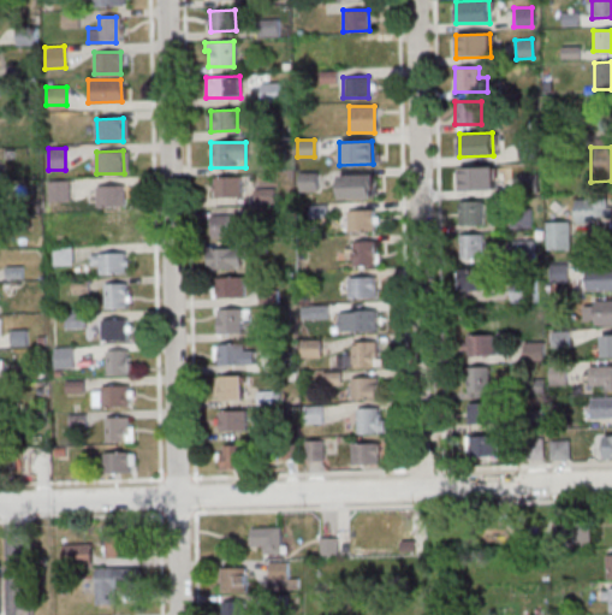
[(492,166),(492,189),(459,190),(459,167),(492,166)]
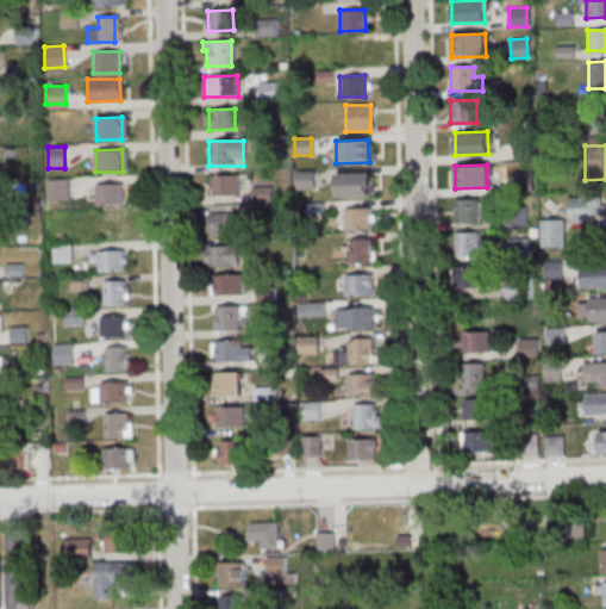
[(311,190),(311,172),(294,172),(294,190),(311,190)]
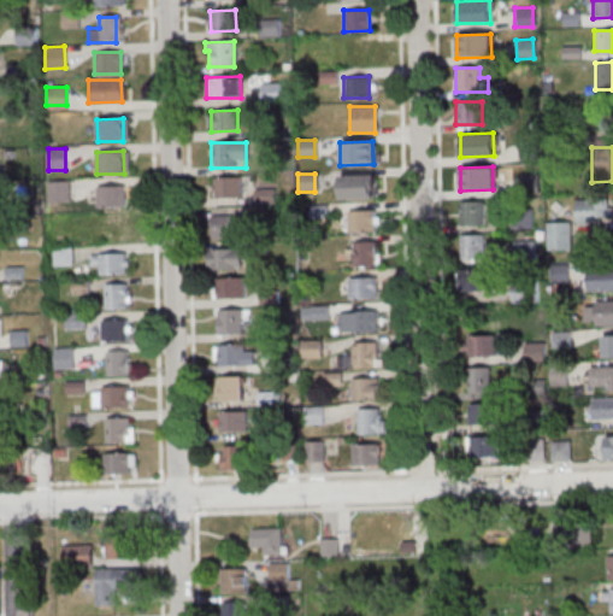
[(340,176),(372,175),(372,198),(340,199),(340,176)]
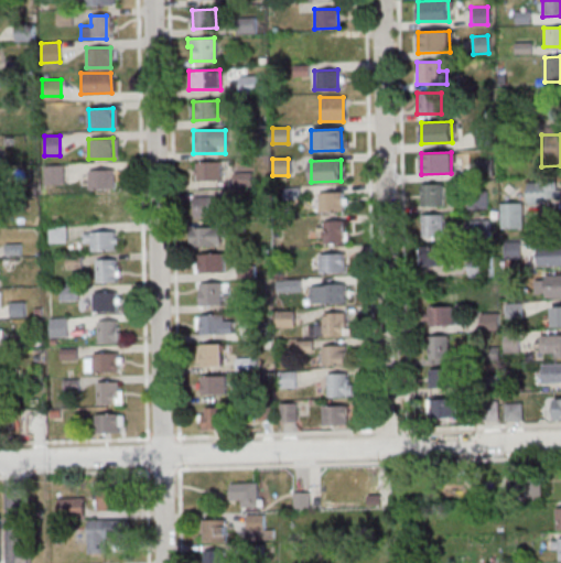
[(194,162),(219,162),(219,181),(195,181),(194,162)]
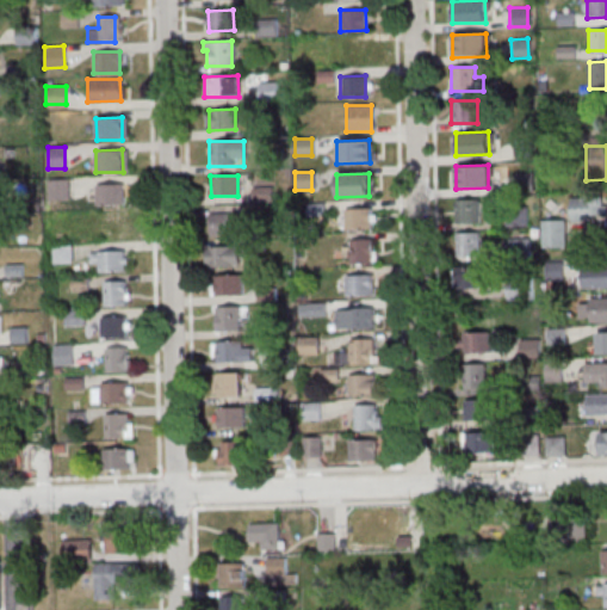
[(95,184),(122,184),(122,205),(97,207),(95,184)]
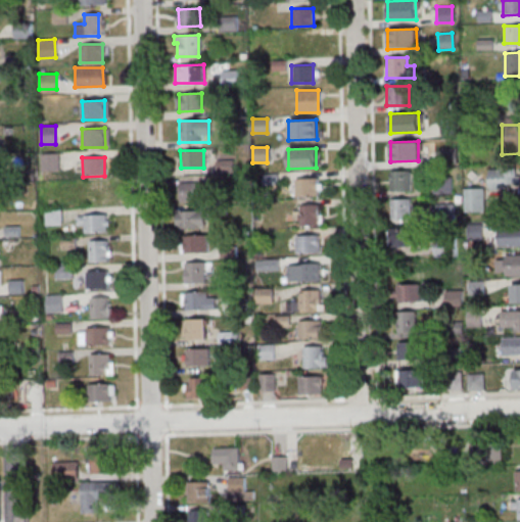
[(388,171),(408,171),(408,191),(389,191),(388,171)]
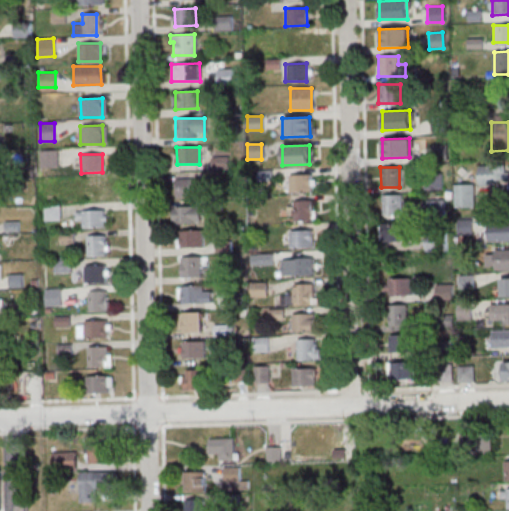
[(507,187),(507,167),(477,167),(477,187),(507,187)]
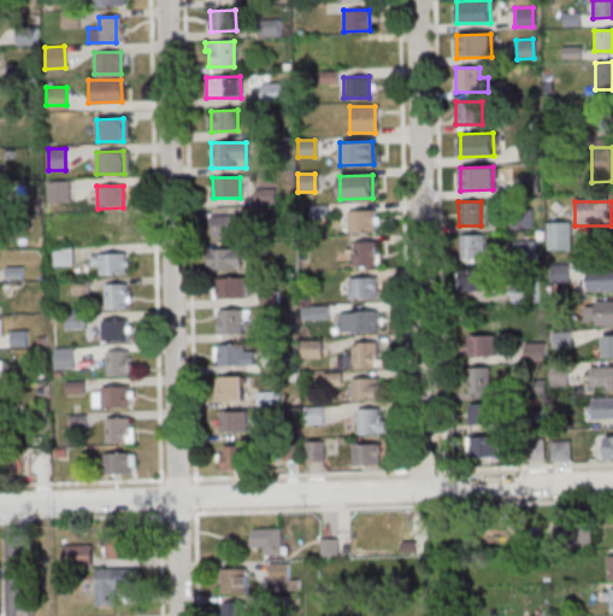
[(346,211),(372,210),(372,230),(347,232),(346,211)]
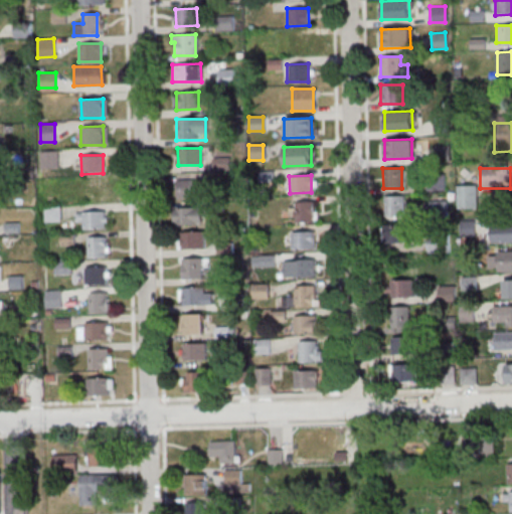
[(442,178),(427,178),(427,190),(442,190),(442,178)]
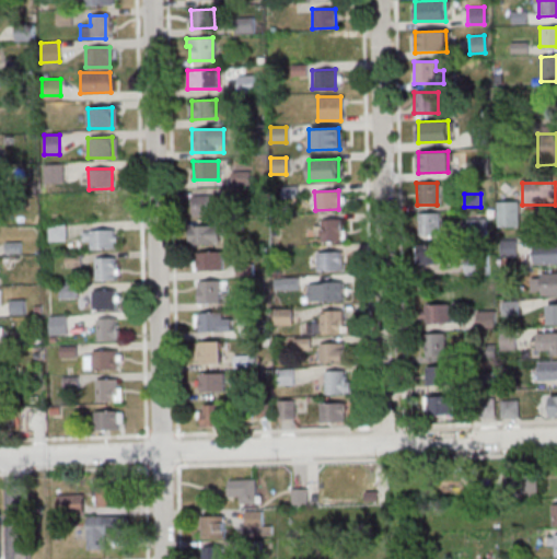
[(222,195),(189,195),(189,216),(222,216),(222,195)]
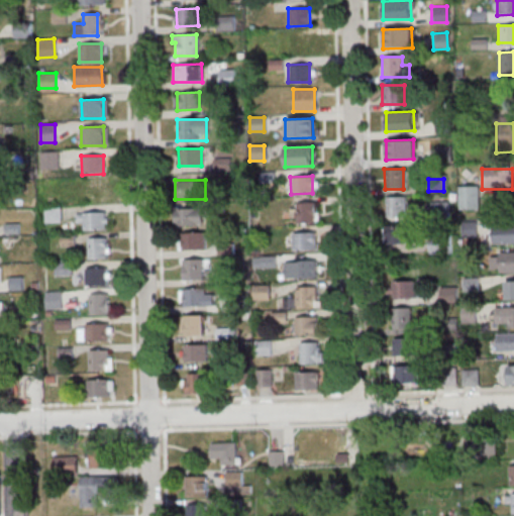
[(105,182),(86,182),(86,202),(105,202),(105,182)]
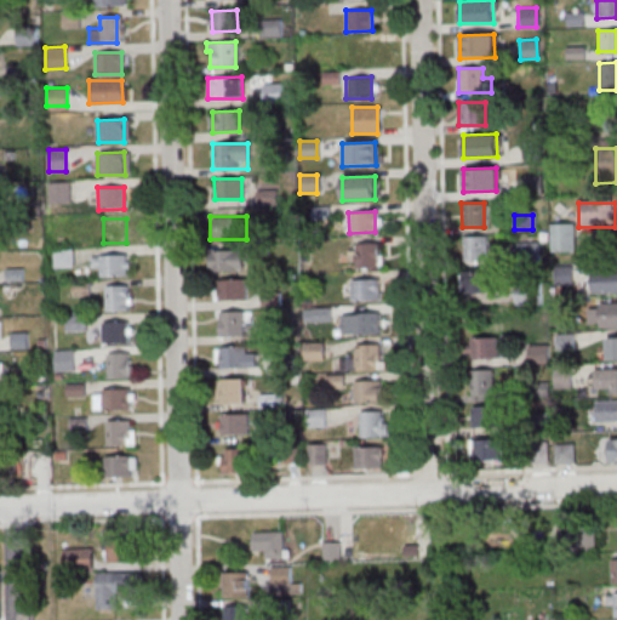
[(572,223),(572,251),(549,252),(549,223),(572,223)]
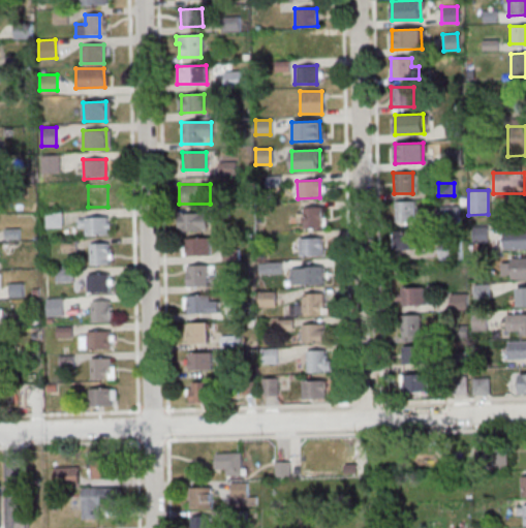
[(412,202),(413,222),(393,222),(393,202),(412,202)]
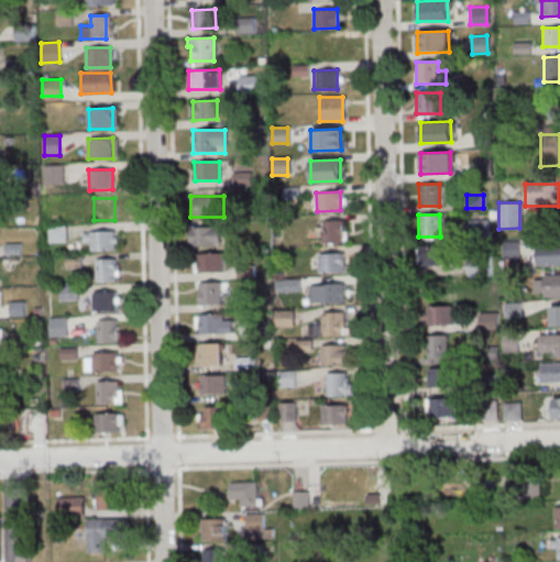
[(320,221),(340,220),(341,242),(321,243),(320,221)]
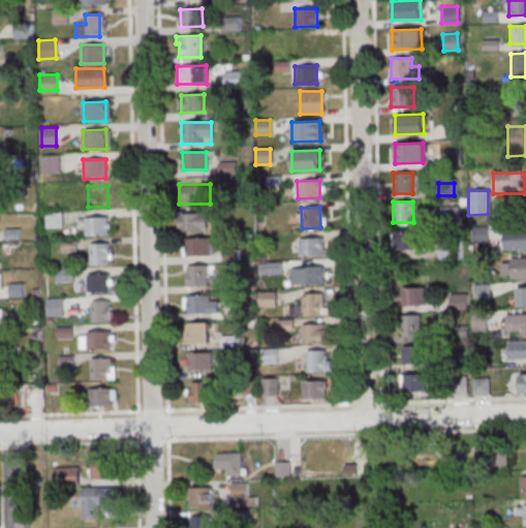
[(177,214),(199,213),(199,230),(177,231),(177,214)]
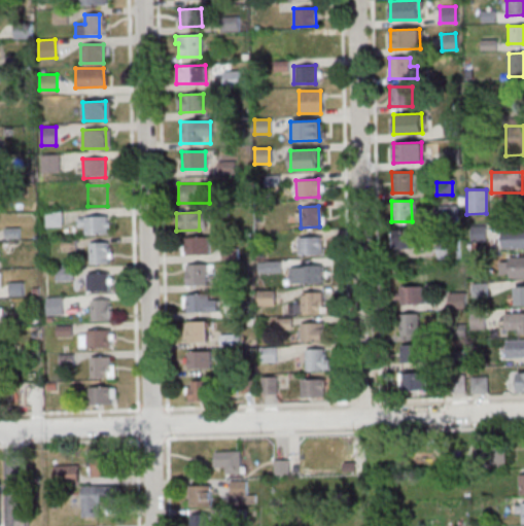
[(83,216),(105,216),(106,235),(84,236),(83,216)]
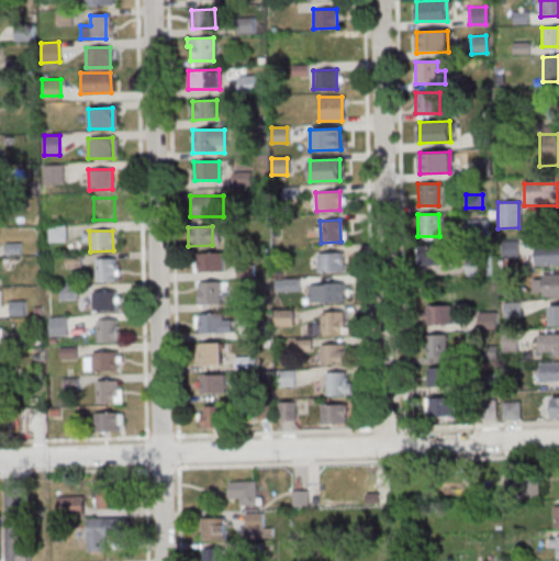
[(516,240),(516,257),(501,258),(500,240),(516,240)]
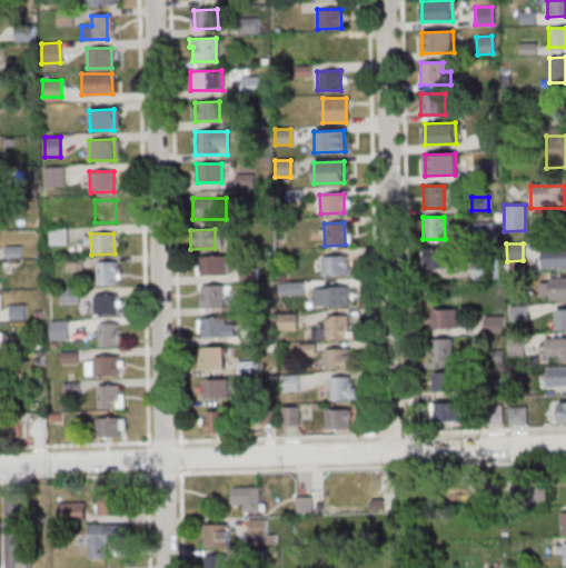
[(544,248),(565,247),(565,267),(544,267),(544,248)]
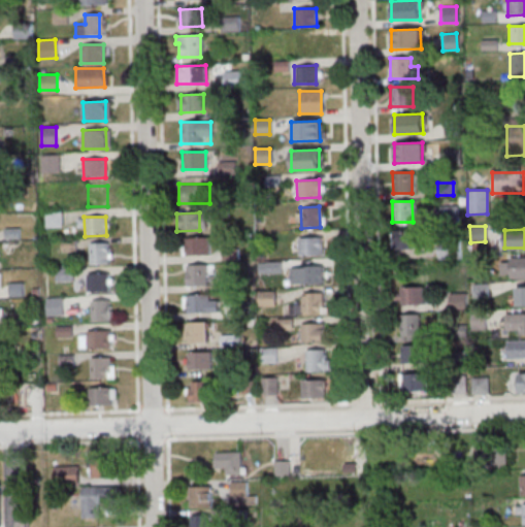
[(414,250),(414,232),(393,232),(393,250),(414,250)]
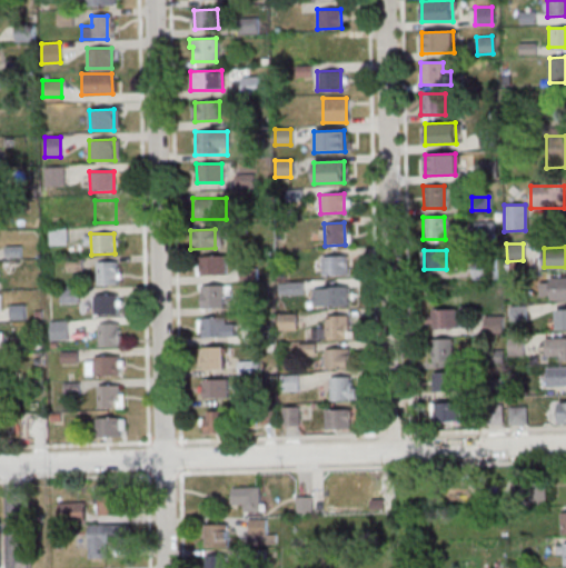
[(320,256),(344,256),(344,275),(320,276),(320,256)]
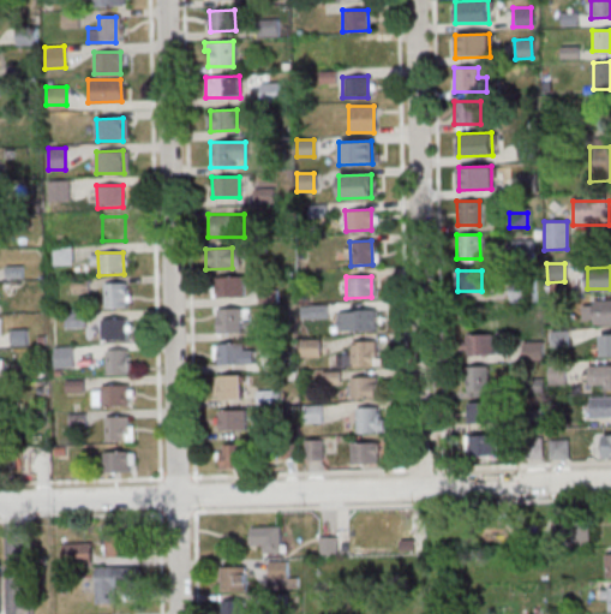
[(215,278),(241,278),(241,298),(215,298),(215,278)]
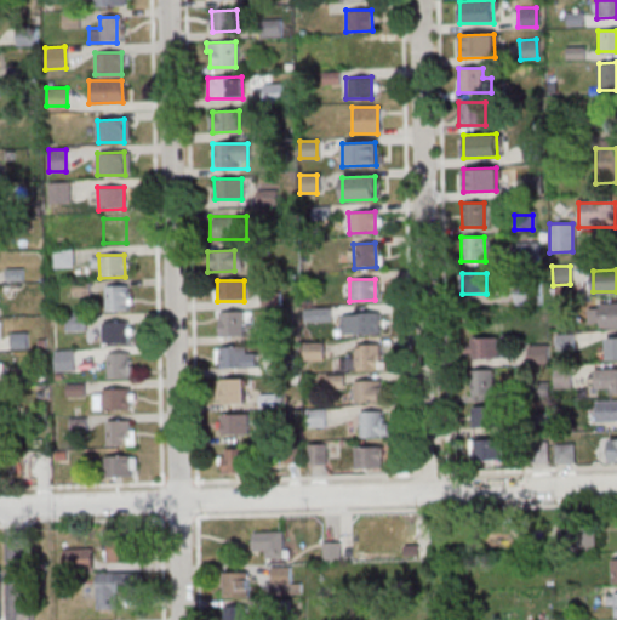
[(104,286),(125,286),(125,311),(104,311),(104,286)]
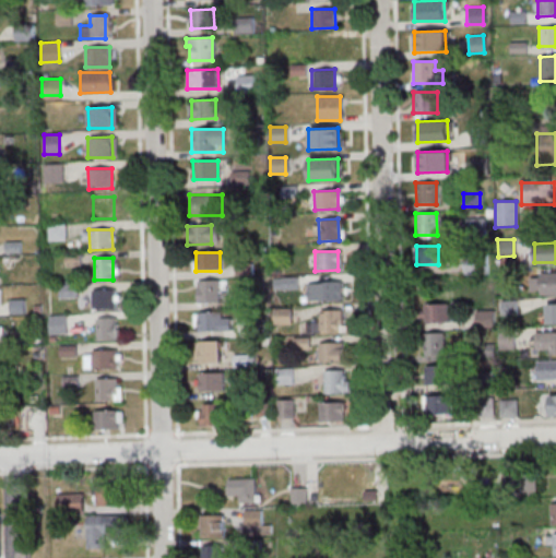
[(539,273),(555,272),(555,295),(539,296),(539,291),(529,292),(529,279),(539,277),(539,273)]
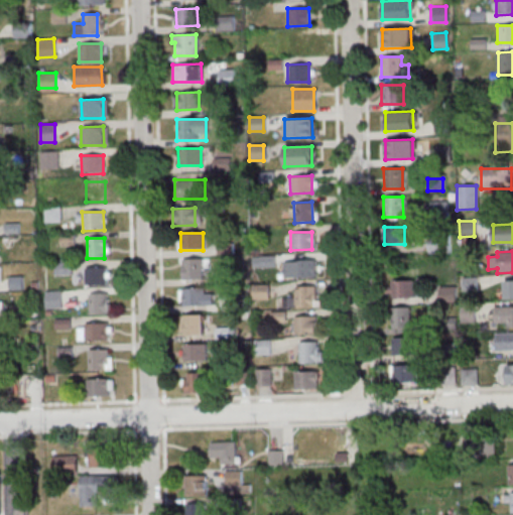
[(207,258),(179,258),(179,279),(207,279),(207,258)]
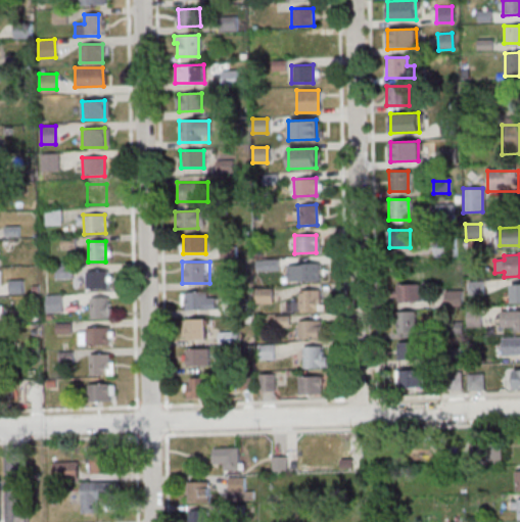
[(295,264),(317,264),(317,281),(295,282),(295,264)]
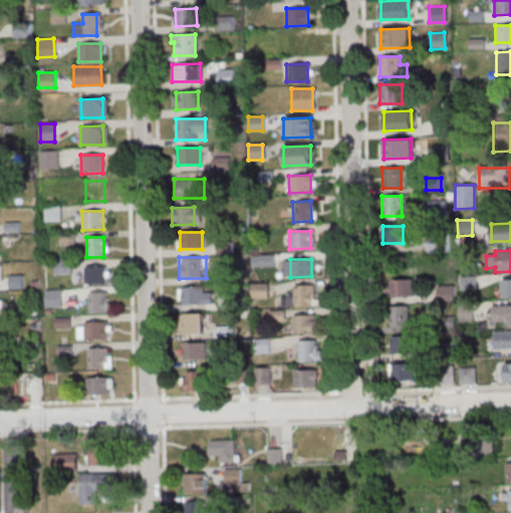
[(83,267),(103,266),(104,284),(83,284),(83,267)]
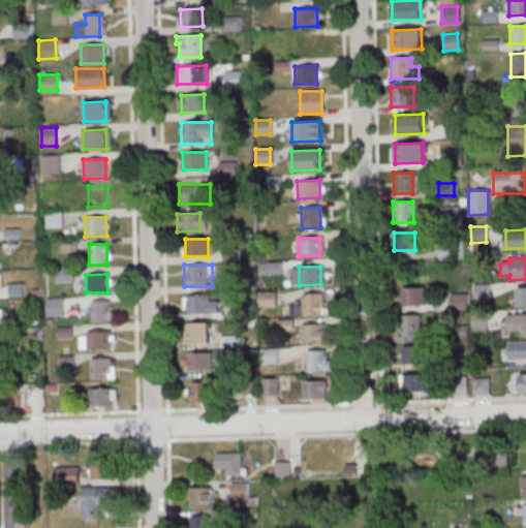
[(515,288),(525,287),(525,306),(516,307),(515,288)]
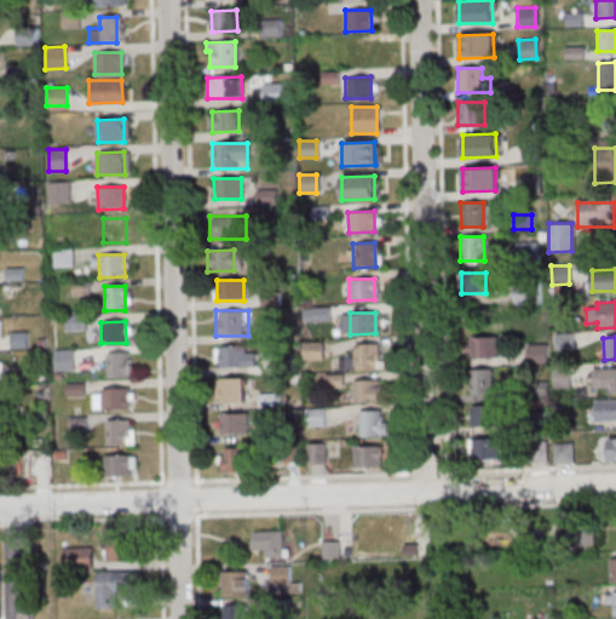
[(495,361),(495,339),(465,339),(465,361),(495,361)]
